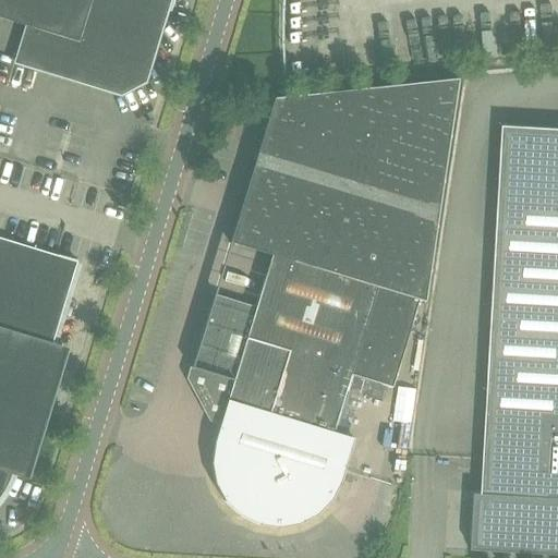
[(0,0),(0,17),(25,26),(14,61),(119,93),(143,81),(167,0),(0,0)]
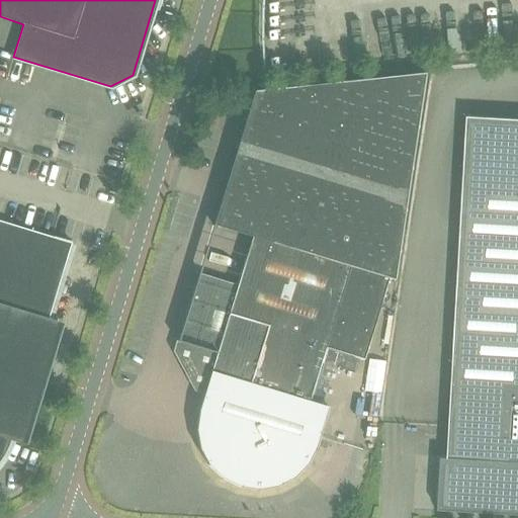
[(195,282),(177,342),(217,354),(198,411),(196,430),(199,449),(208,466),(223,480),(240,488),(258,491),(277,487),(294,478),(308,464),(316,447),(328,408),(309,402),(325,348),(364,360),(389,279),(395,281),(426,75),(426,73),(253,91),(212,226),(252,238),(234,294),(195,282)]
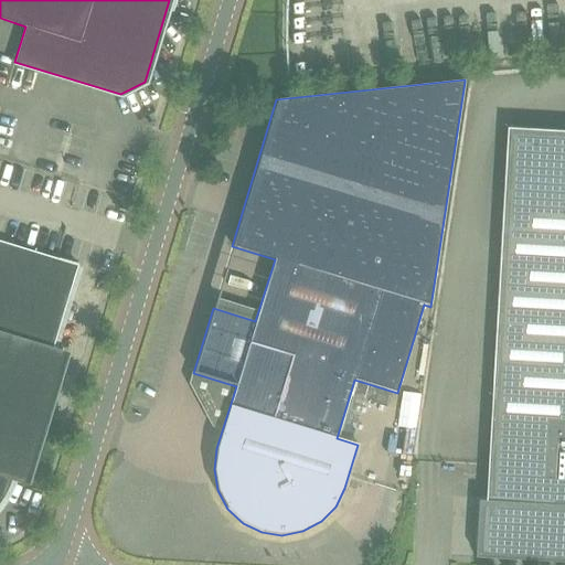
[(564,130),(511,128),(489,500),(482,500),(479,557),(564,562),(564,130)]
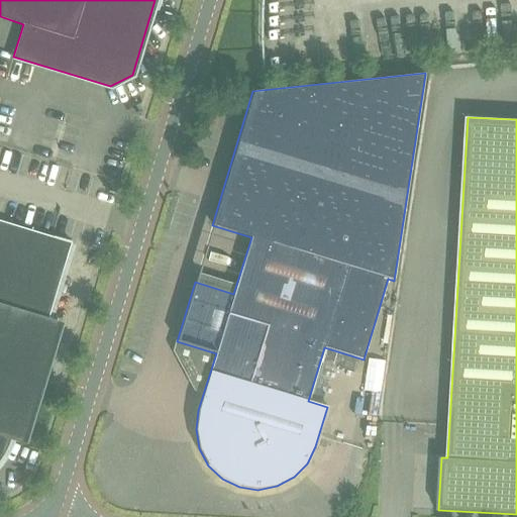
[(0,370),(29,380),(71,242),(0,221),(0,370)]
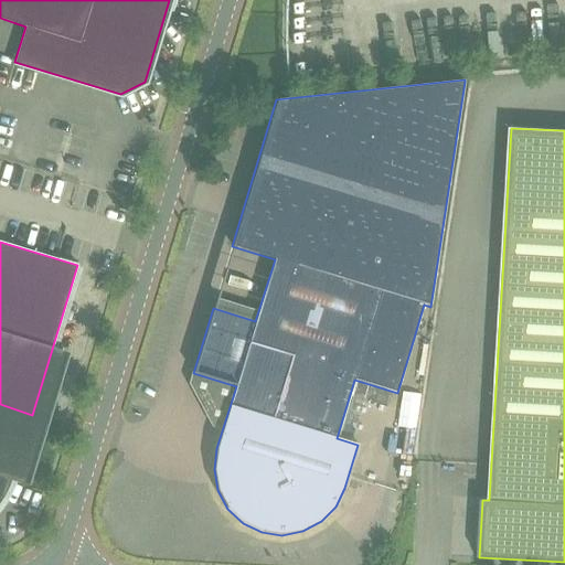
[(0,503),(2,501),(4,498),(7,494),(8,491),(10,487),(11,483),(13,478),(32,415),(0,404),(0,503)]
